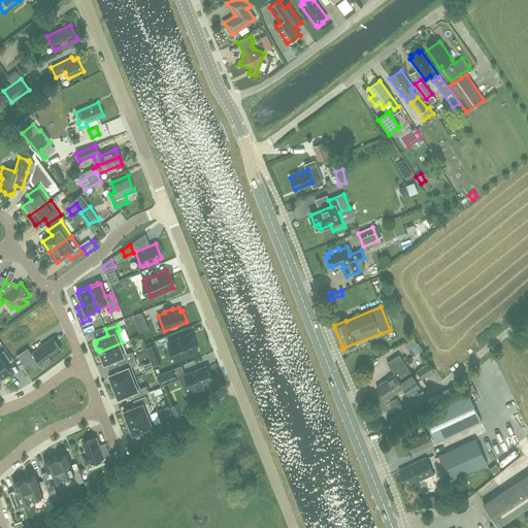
[(191,334),(168,343),(174,360),(198,351),(191,334)]
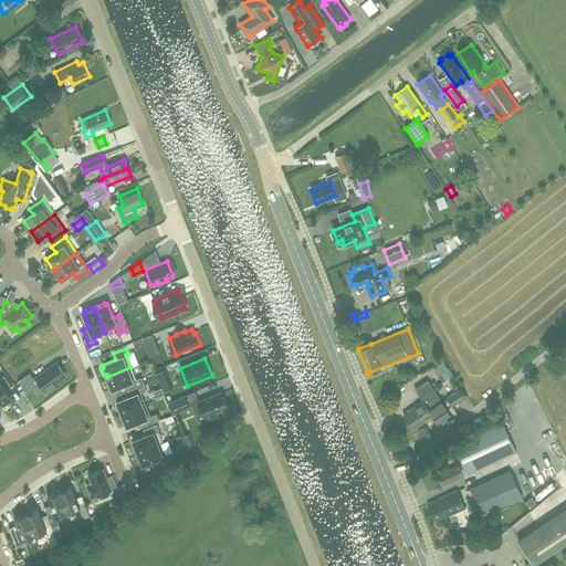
[(48,389),(49,390),(56,385),(55,383),(65,376),(56,363),(49,368),(42,373),(43,373),(34,379),(30,373),(18,381),(27,394),(32,389),(40,384),(45,390),(48,389)]
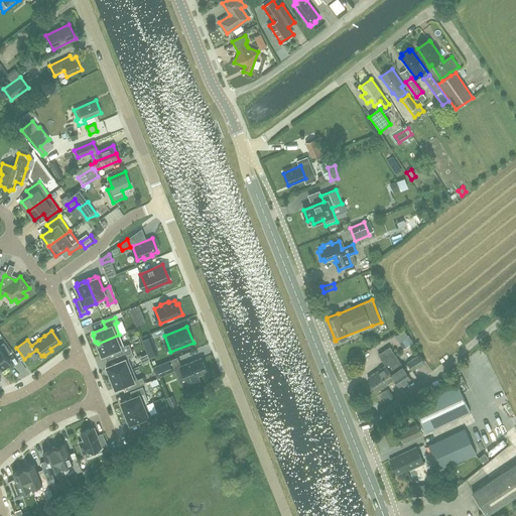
[(100,354),(101,353),(102,355),(114,350),(116,356),(131,350),(129,344),(124,346),(119,335),(98,344),(99,346),(97,347),(100,354)]
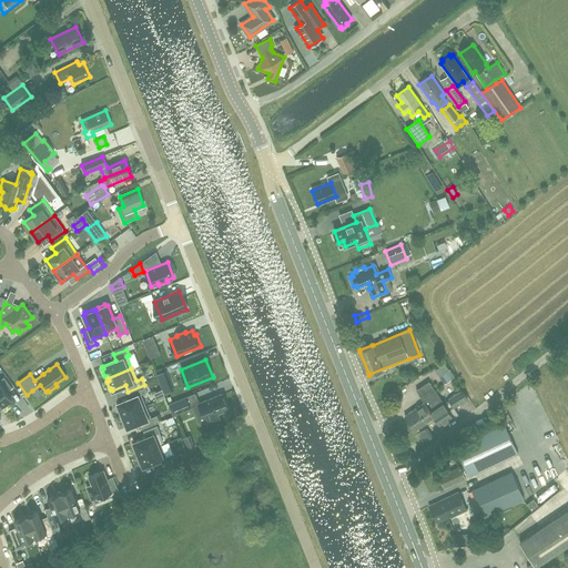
[(449,369),(442,375),(446,383),(454,377),(449,369)]
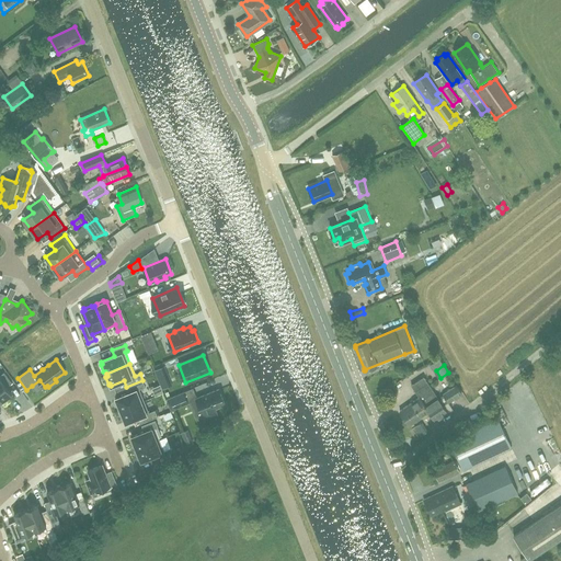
[(0,400),(1,402),(12,395),(7,387),(12,382),(4,373),(0,375),(0,400)]
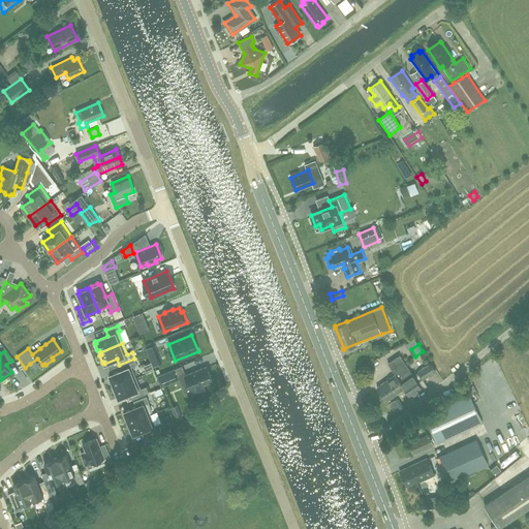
[(413,377),(412,376),(403,362),(399,356),(387,364),(396,376),(377,389),(382,396),(396,386),(397,387),(413,377)]
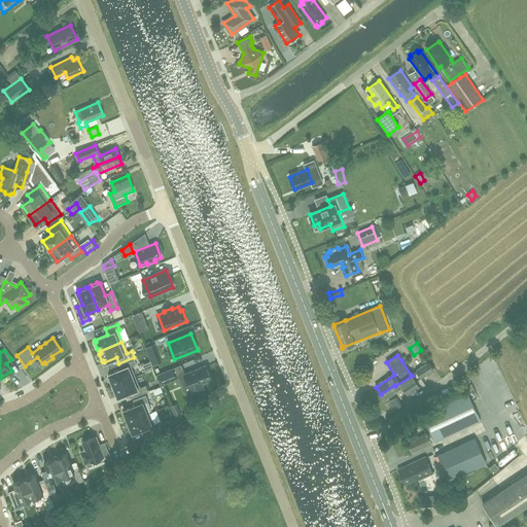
[(113,385),(136,377),(131,365),(137,363),(134,357),(118,363),(121,369),(109,374),(109,376),(108,377),(111,384),(112,383),(113,385)]
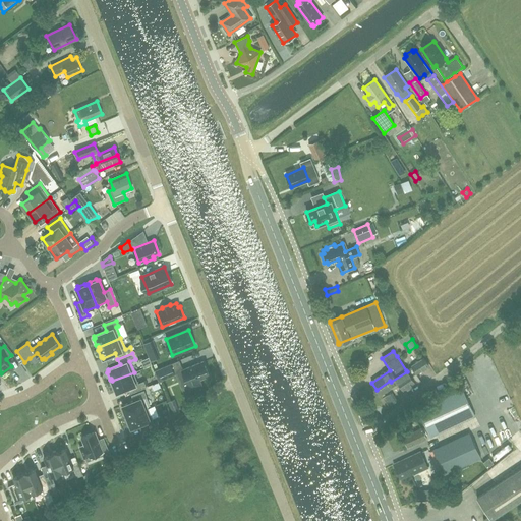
[(410,368),(415,374),(416,374),(428,366),(423,358),(410,367),(411,367),(410,368)]
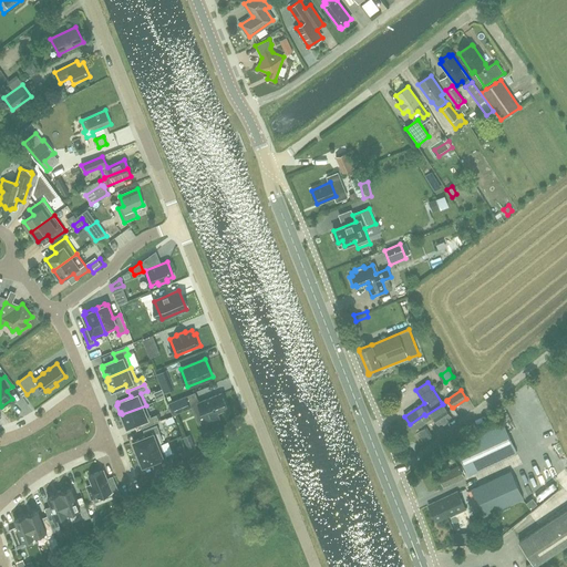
[(216,412),(227,409),(222,394),(198,403),(206,423),(218,418),(216,412)]
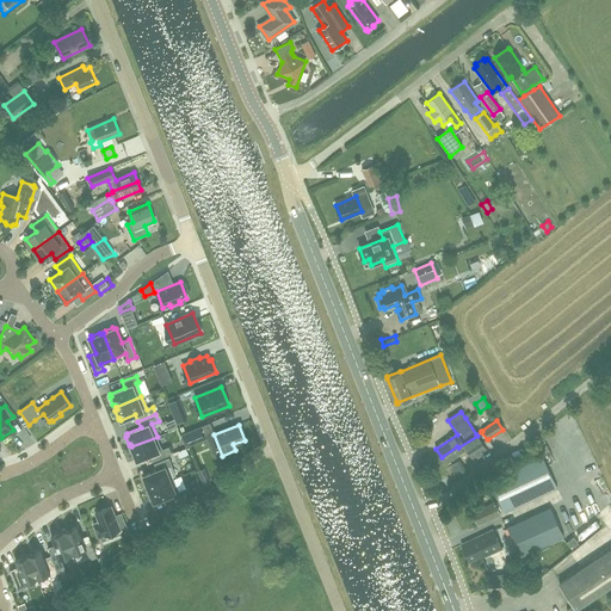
[(205,439),(204,439),(201,427),(183,434),(187,446),(205,439)]
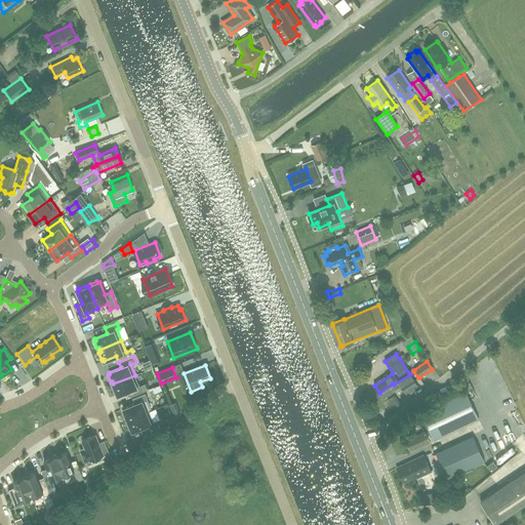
[(414,380),(418,377),(413,371),(409,373),(410,374),(394,385),(393,384),(379,393),(384,400),(402,387),(407,395),(418,388),(414,380)]
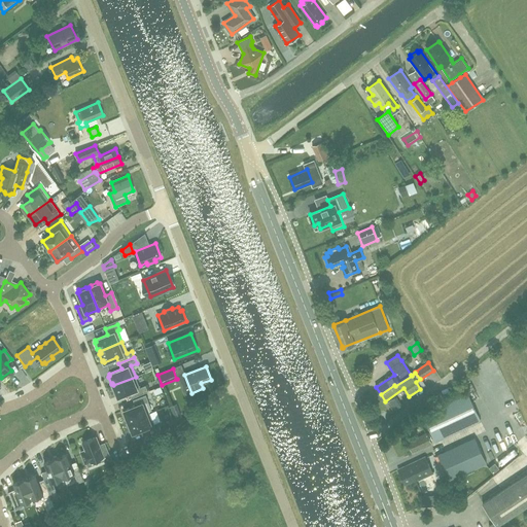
[(136,377),(113,385),(114,388),(113,388),(115,395),(117,394),(118,397),(129,392),(131,398),(148,391),(145,385),(140,387),(136,377)]
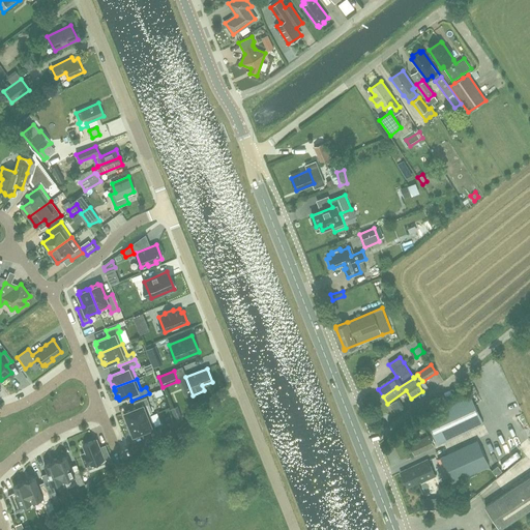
[(129,424),(151,416),(146,404),(149,403),(147,396),(134,402),(136,408),(124,412),(125,415),(123,416),(126,423),(128,422),(129,424)]
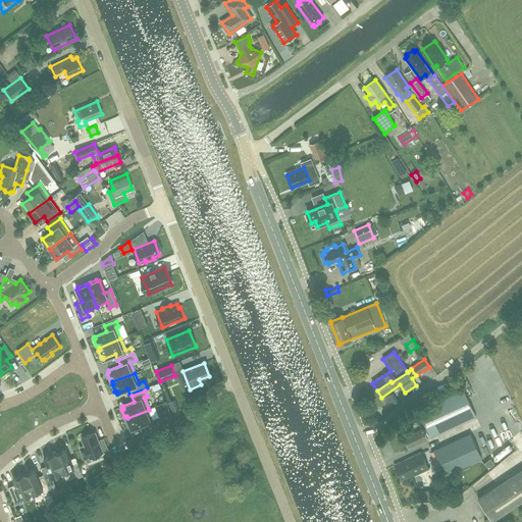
[(431,437),(476,417),(464,390),(418,411),(431,437)]
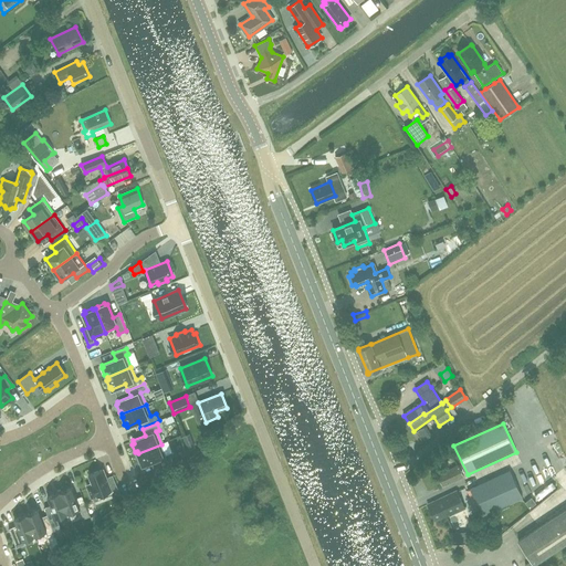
[(166,454),(161,444),(138,453),(138,454),(136,456),(139,462),(142,462),(143,465),(155,460),(160,471),(173,461),(170,453),(166,454)]
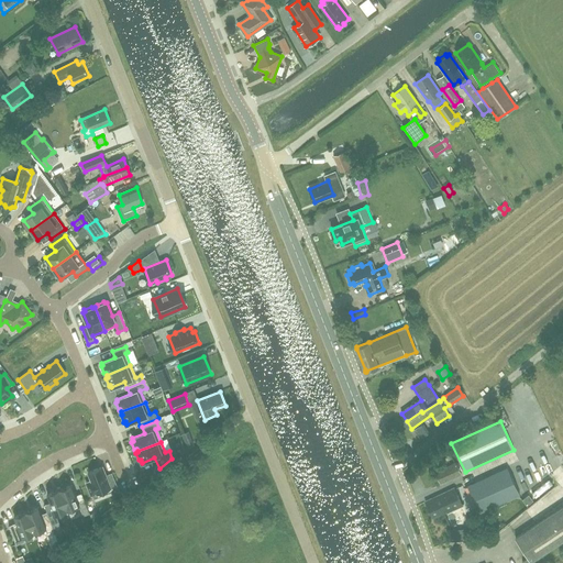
[(440,483),(444,481),(461,473),(456,463),(434,473),(440,483)]
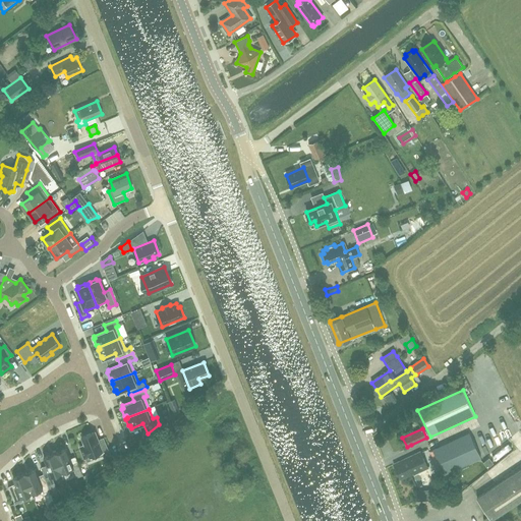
[(81,438),(84,445),(80,447),(84,458),(97,454),(99,459),(110,455),(108,449),(102,451),(95,432),(81,438)]
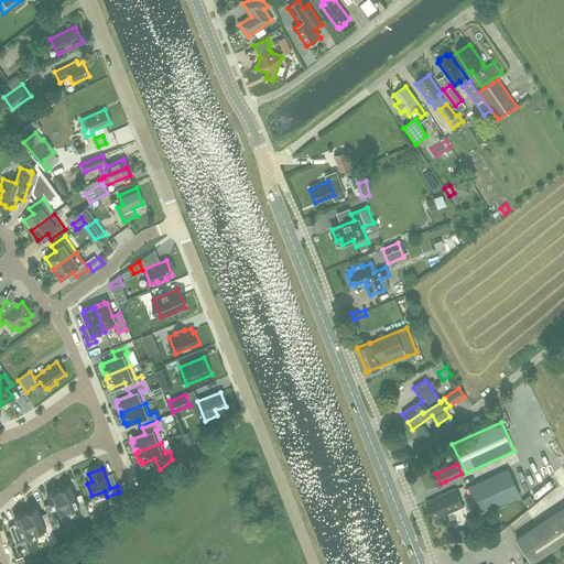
[(480,513),(510,500),(520,496),(508,468),(467,487),(480,513)]
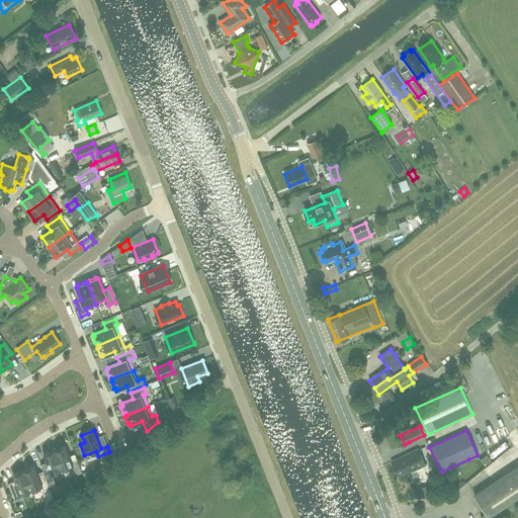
[(63,471),(74,467),(73,463),(78,461),(75,453),(70,456),(66,446),(55,450),(63,471)]
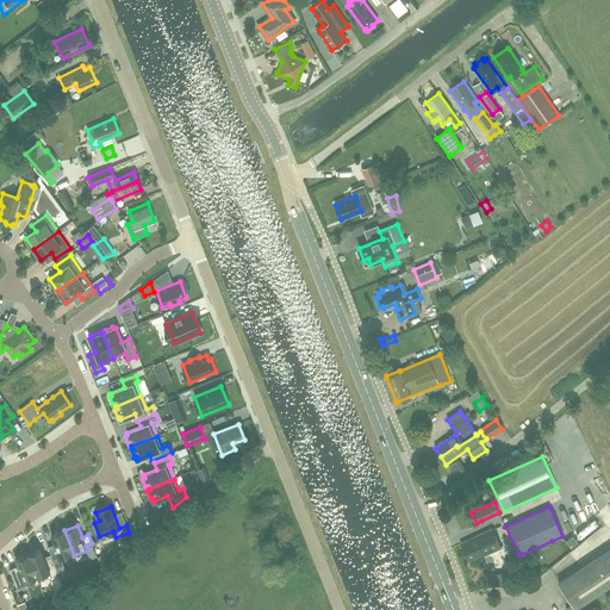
[(485,555),(500,548),(492,529),(461,543),(468,561),(484,554),(485,555)]
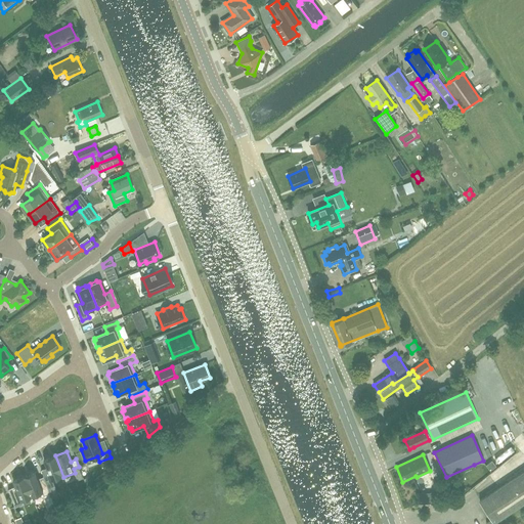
[(55,455),(44,460),(49,474),(44,476),(47,483),(52,481),(63,477),(55,455)]
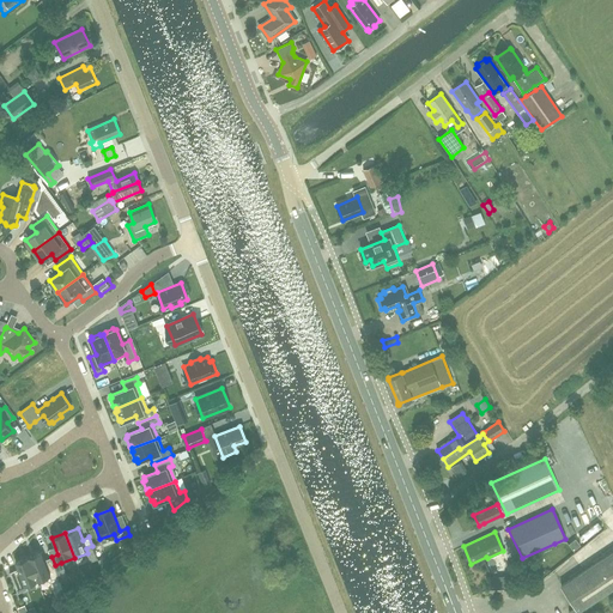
[(569,544),(574,550),(581,545),(576,539),(569,544)]
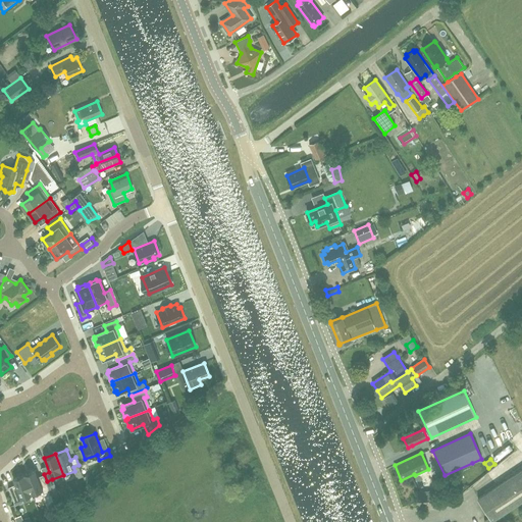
[(491,521),(521,501),(521,469),(479,501),(490,517),(484,521),(491,521)]
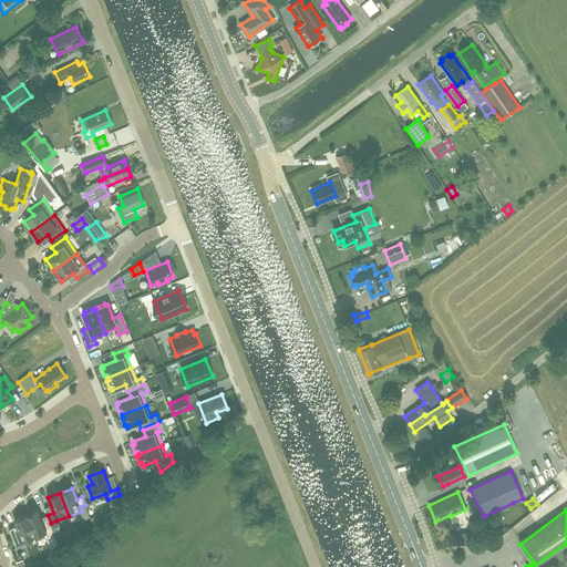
[(48,515),(41,517),(39,511),(27,515),(34,536),(35,538),(47,534),(48,536),(54,534),(51,523),(48,515)]
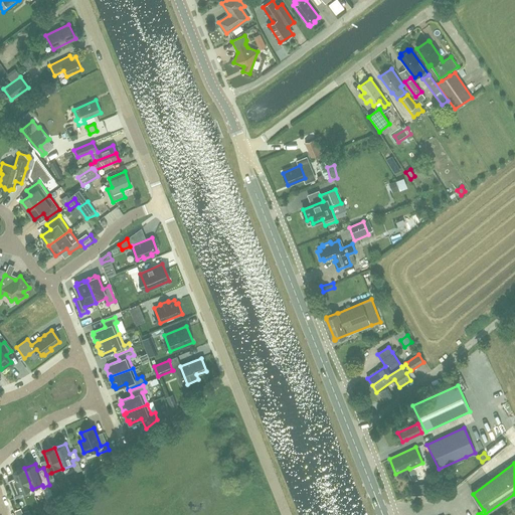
[(24,468),(13,473),(15,478),(8,481),(15,499),(19,497),(23,495),(21,490),(31,487),(24,468)]
